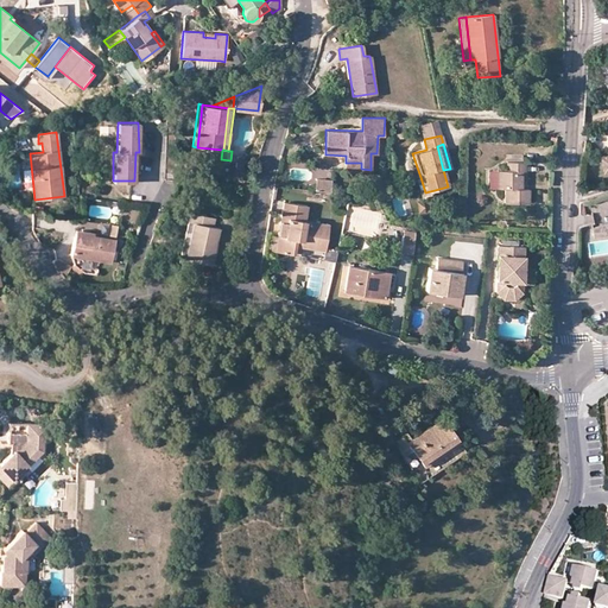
[(506,171),(496,171),(496,189),(504,189),(504,203),(527,203),(527,189),(520,189),(521,171),(524,171),(525,162),(506,162),(506,171)]
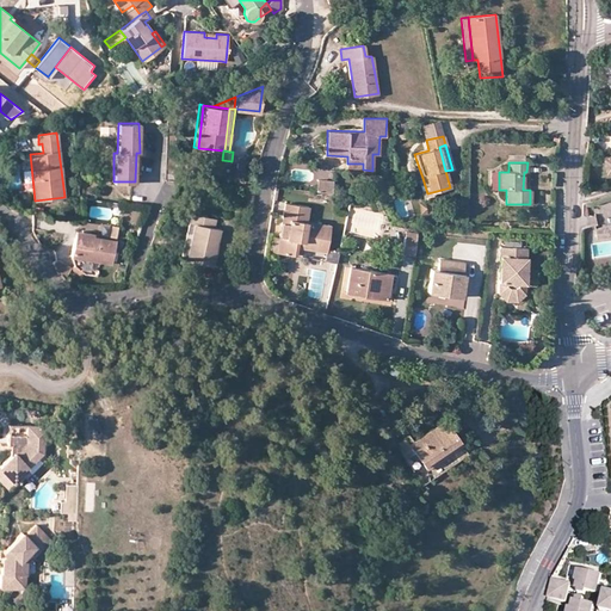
[(423,178),(417,179),(423,198),(432,196),(432,192),(427,193),(423,178)]
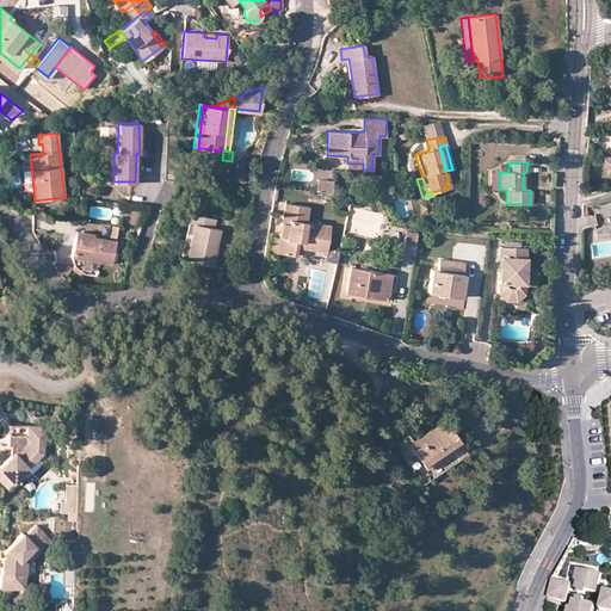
[(326,195),(328,184),(318,183),(316,193),(326,195)]
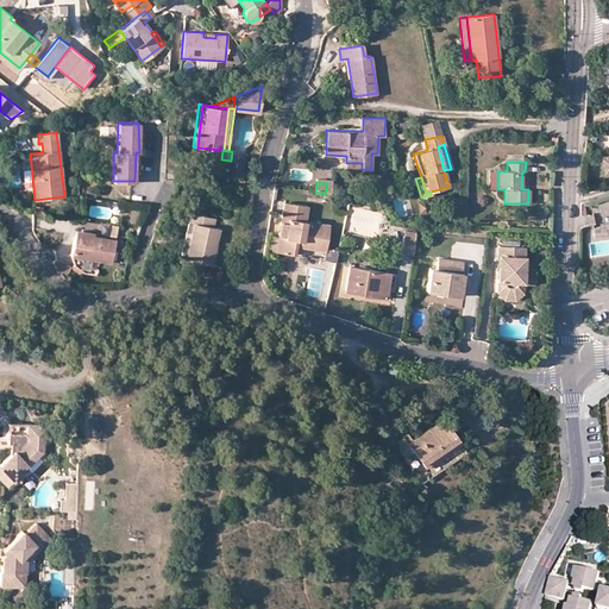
[(295,255),(296,246),(324,251),(328,226),(306,223),(308,206),(283,202),(277,240),(281,242),(280,252),(295,255)]
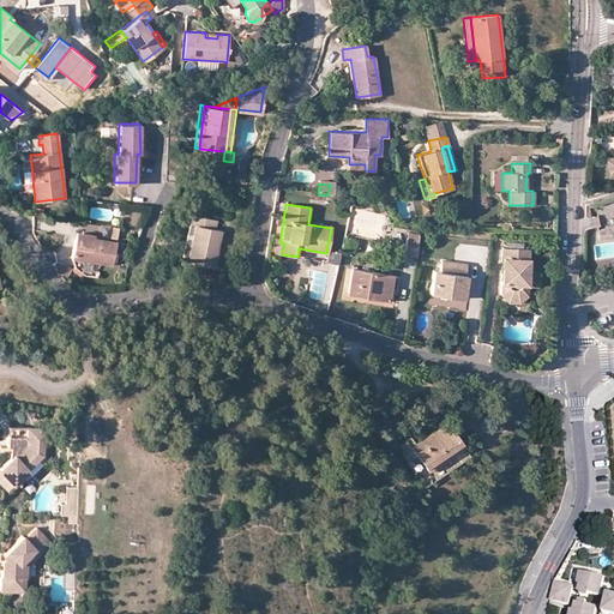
[(216,220),(191,215),(181,260),(214,266),(221,232),(215,230),(216,220)]
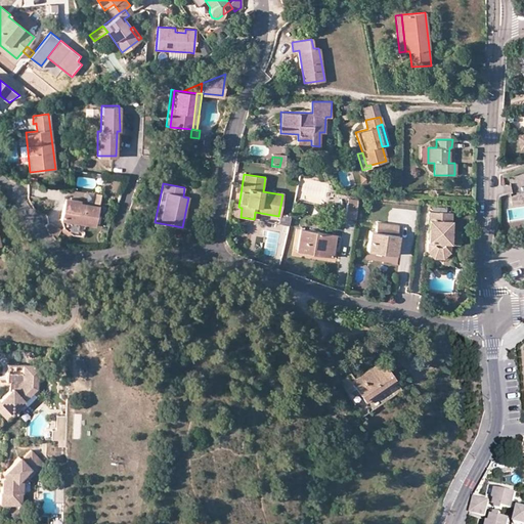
[(93,204),(99,205),(102,194),(96,193),(93,204)]
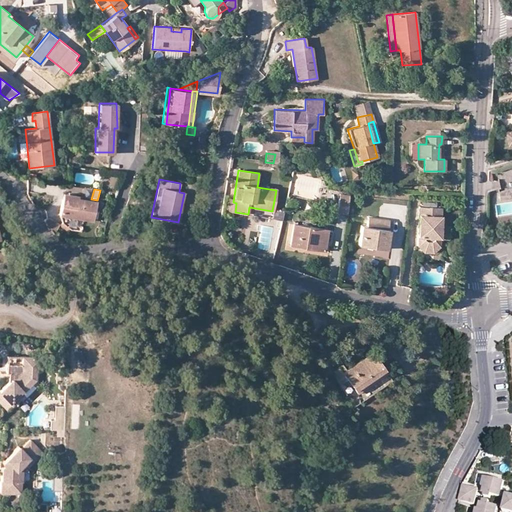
[(508,190),(499,192),(500,199),(506,198),(505,196),(508,195),(508,190)]
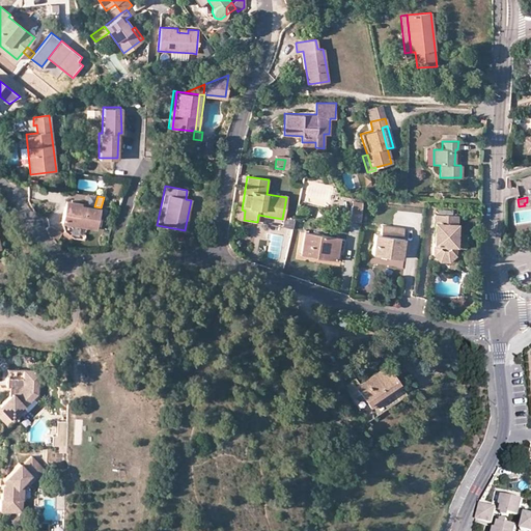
[(350,221),(359,222),(362,202),(352,201),(350,221)]
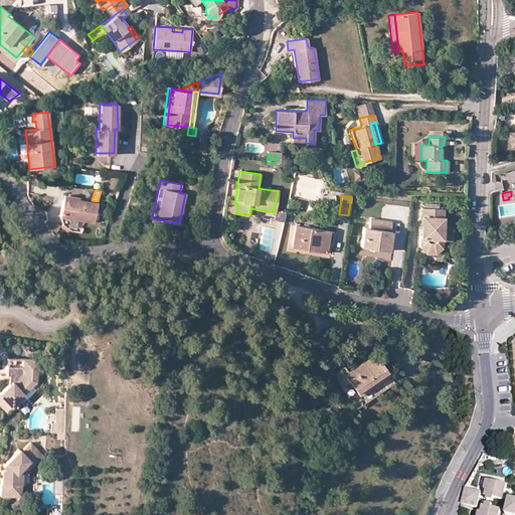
[(60,216),(63,217),(62,223),(59,226),(70,233),(71,230),(81,232),(83,220),(94,222),(97,203),(77,200),(63,197),(60,216)]
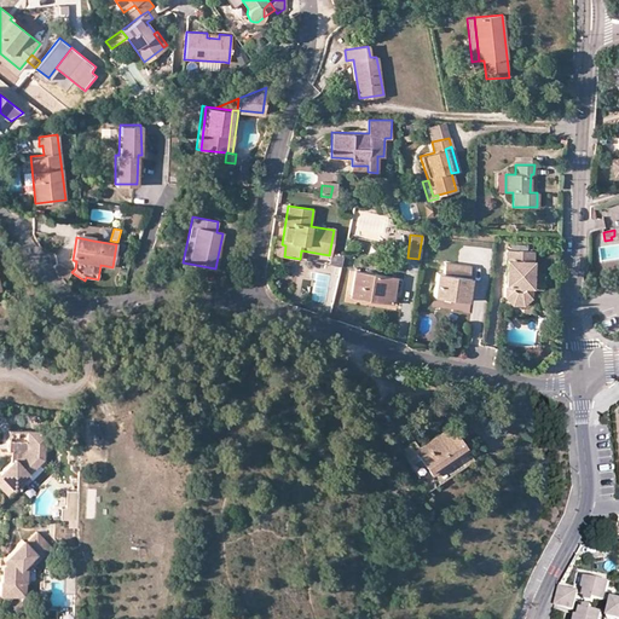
[(282,244),(276,243),(275,255),(284,256),(285,246),(282,244)]
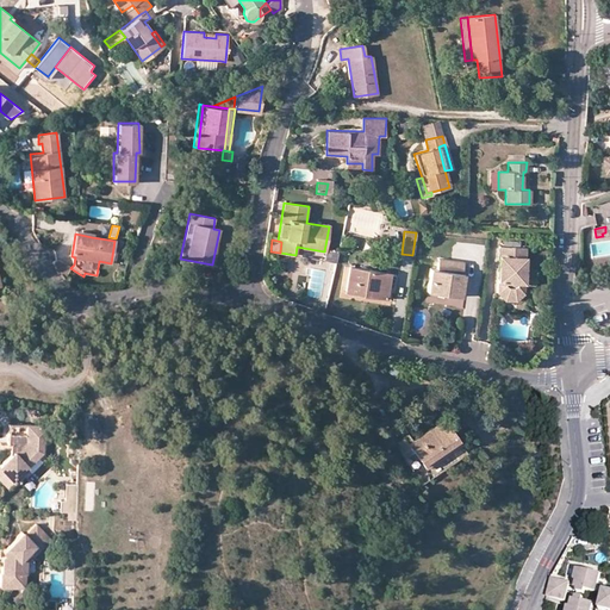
[(499,249),(498,272),(504,272),(504,278),(498,284),(498,296),(505,303),(517,304),(524,296),(524,285),(521,281),(522,273),(524,273),(524,249),(499,249)]
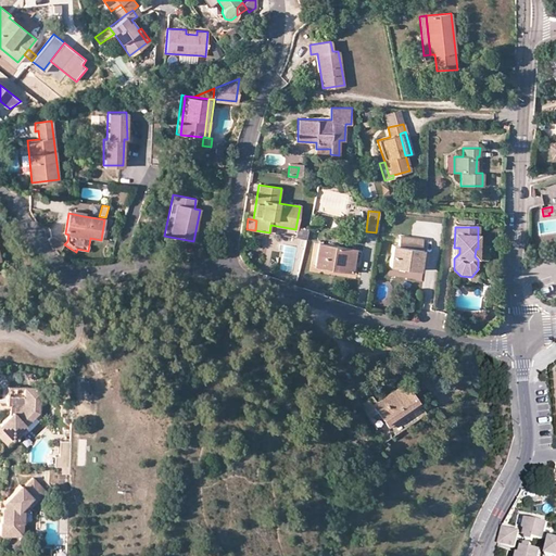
[(392,244),(390,265),(418,269),(421,248),(420,248),(422,238),(399,235),(397,244),(392,244)]
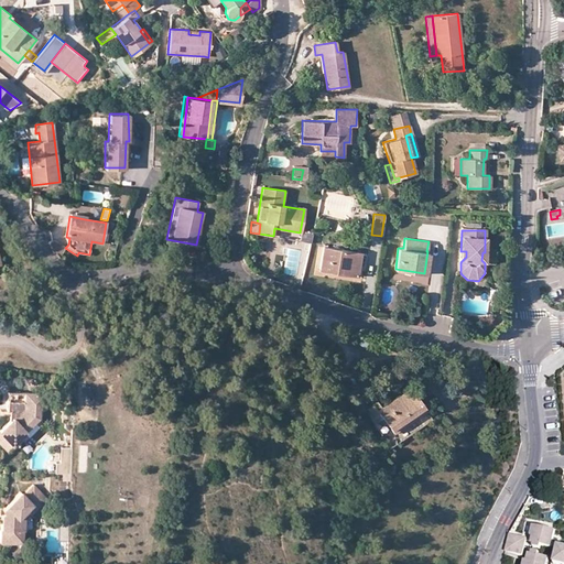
[(52,239),(49,241),(55,252),(60,256),(65,248),(52,239)]
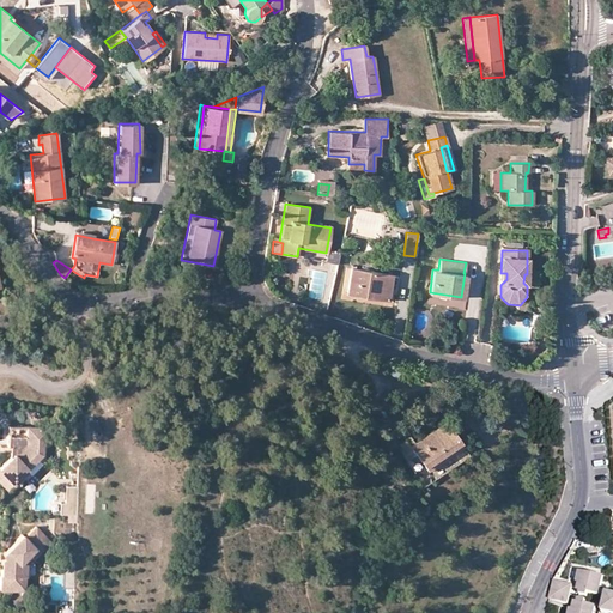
[(350,268),(346,293),(388,299),(392,275),(350,268)]
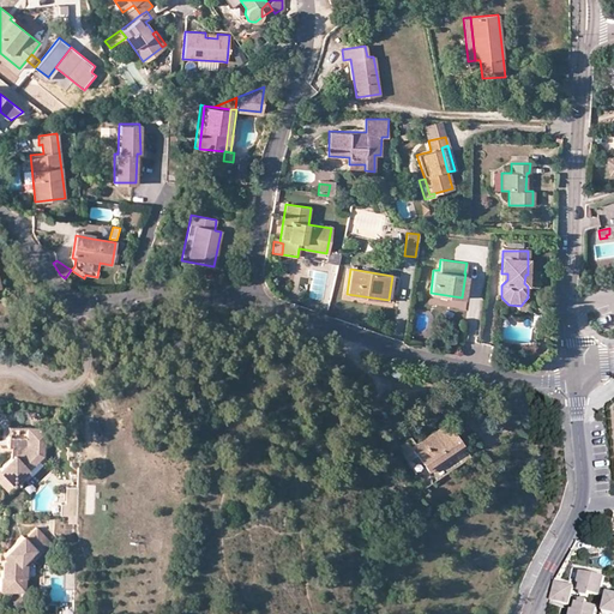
[(407,461),(413,470),(422,463),(427,469),(463,445),(446,421),(410,446),(405,440),(399,444),(409,458),(407,461)]
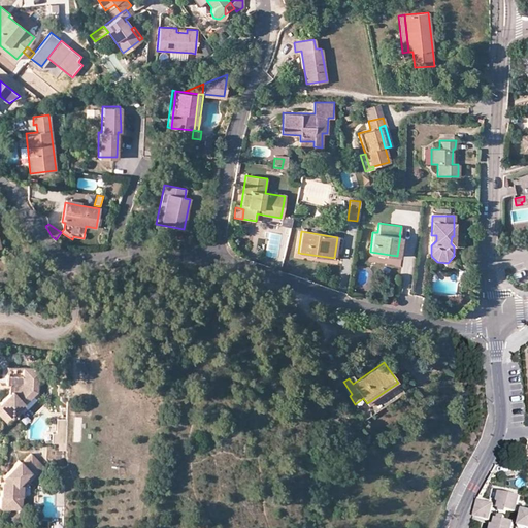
[(5,367),(5,375),(21,375),(22,368),(5,367)]
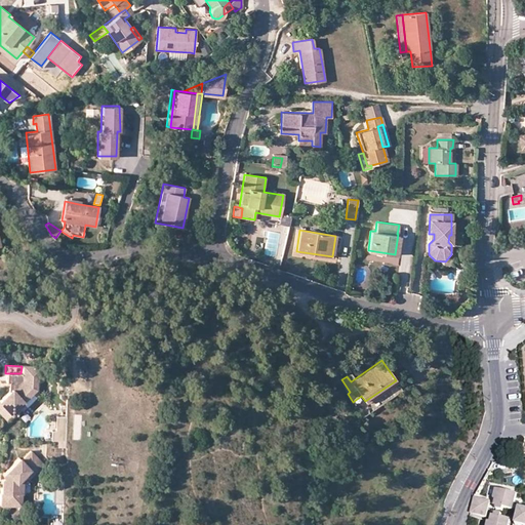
[(21,373),(5,373),(4,382),(7,382),(8,382),(8,388),(6,389),(0,396),(0,412),(4,416),(9,411),(13,414),(18,408),(23,411),(32,400),(34,398),(36,396),(38,394),(38,392),(38,391),(40,366),(22,366),(21,373)]
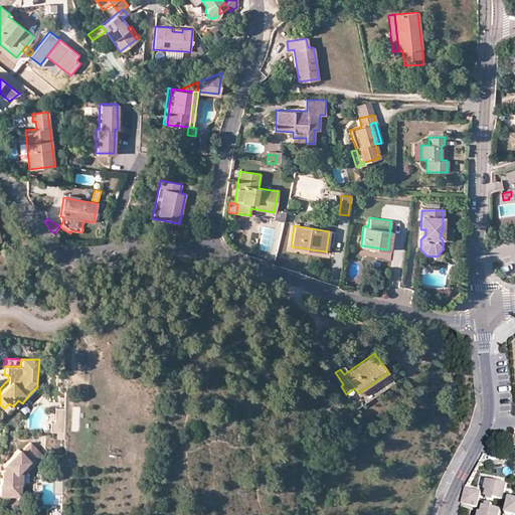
[(350,400),(355,407),(393,381),(388,373),(358,393),(354,388),(346,394),(350,400)]
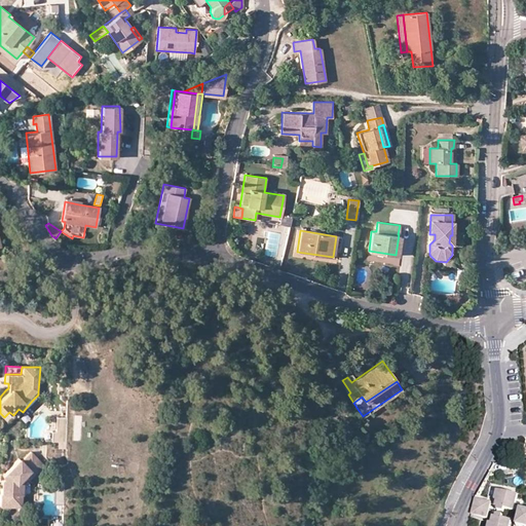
[(9,412),(4,417),(8,420),(13,415),(9,412)]
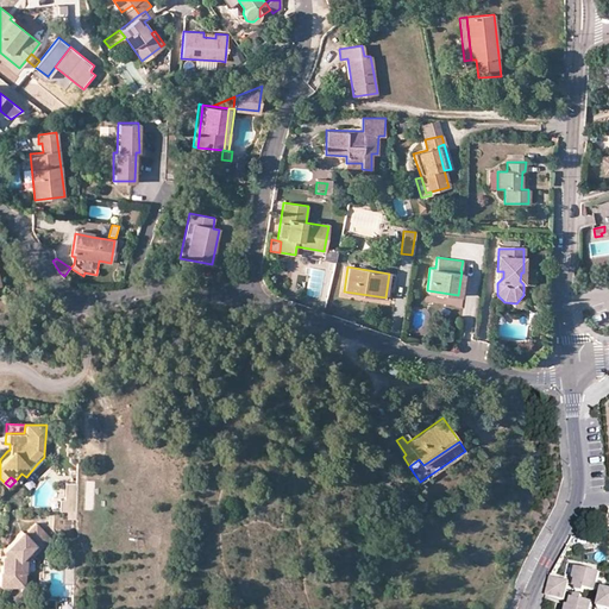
[(83,509),(93,509),(94,481),(85,481),(83,509)]
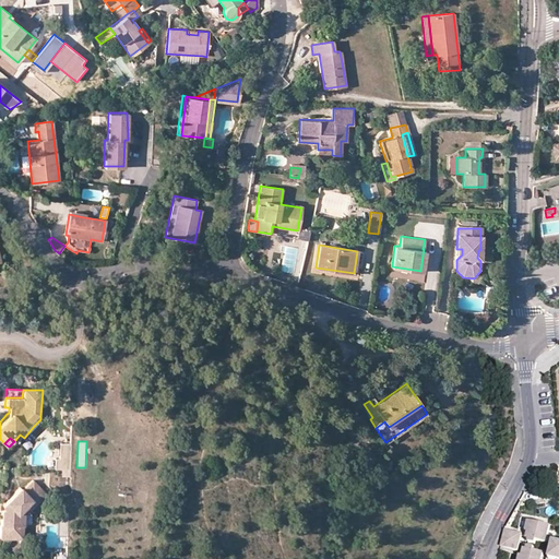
[(64,461),(70,461),(70,451),(66,450),(66,443),(60,443),(59,460),(55,459),(55,470),(63,470),(64,461)]
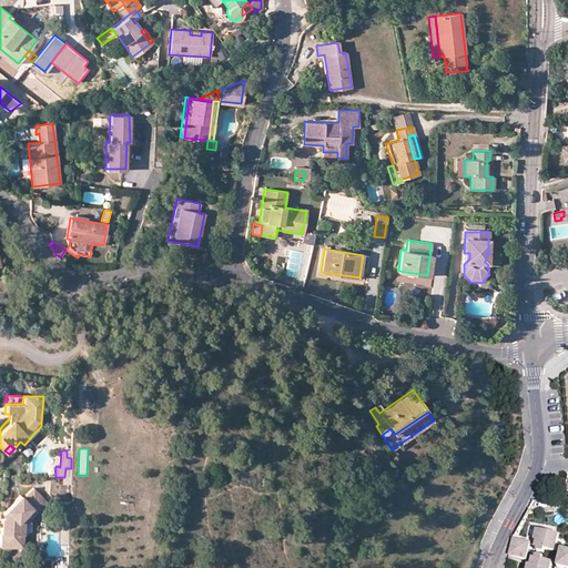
[(1,526),(0,526),(0,545),(19,547),(20,515),(28,508),(32,514),(40,506),(34,499),(38,497),(30,488),(19,498),(17,495),(0,510),(0,515),(1,517),(1,526)]
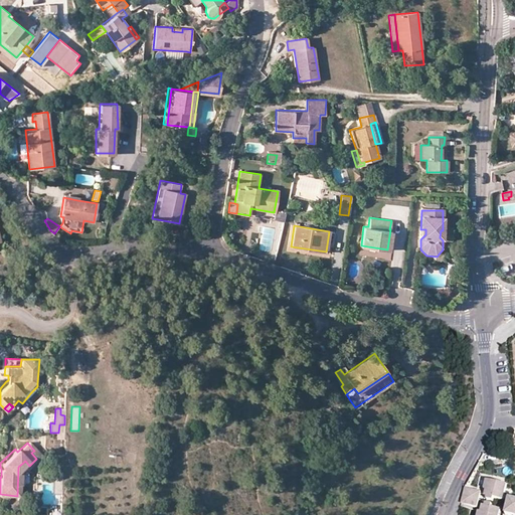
[(25,461),(18,467),(18,475),(25,475),(25,469),(29,466),(25,461)]
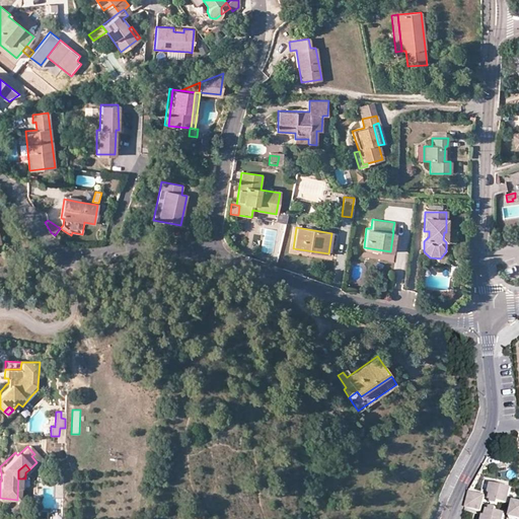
[(63,483),(63,478),(57,478),(54,478),(54,483),(57,483),(57,485),(54,485),(54,497),(63,497),(63,489),(59,488),(59,483),(63,483)]
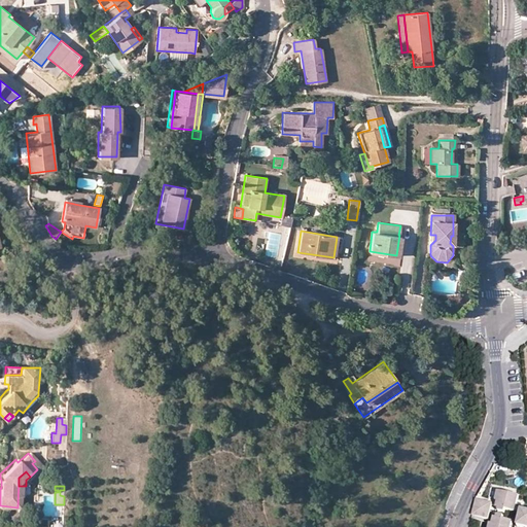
[(520,496),(500,491),(498,501),(497,504),(496,508),(499,508),(498,512),(505,514),(506,510),(516,513),(520,496)]
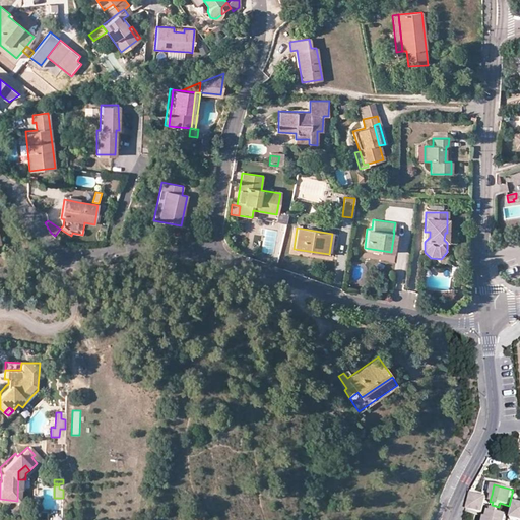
[(470,493),(466,509),(482,512),(486,497),(470,493)]
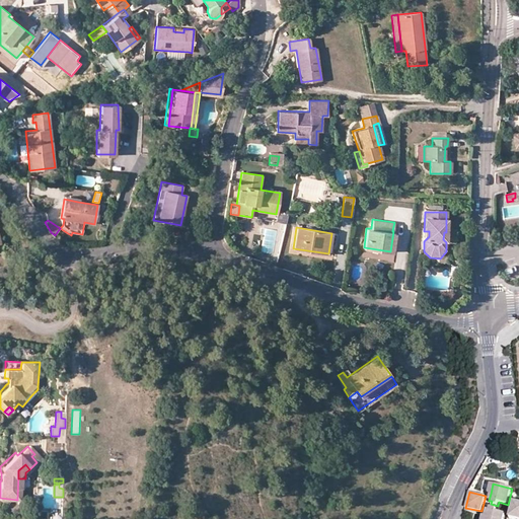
[(504,518),(505,514),(496,512),(497,509),(490,507),(489,510),(487,510),(486,513),(486,516),(484,518),(504,518)]
